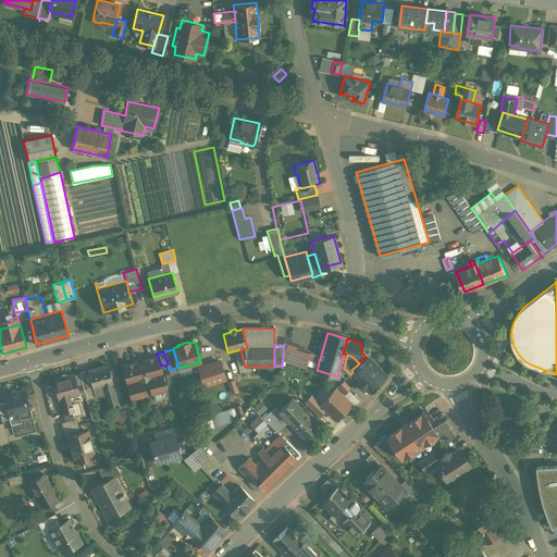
[(158,356),(141,360),(144,366),(139,367),(138,361),(122,366),(131,399),(147,395),(145,387),(149,386),(151,394),(168,390),(161,366),(158,356)]
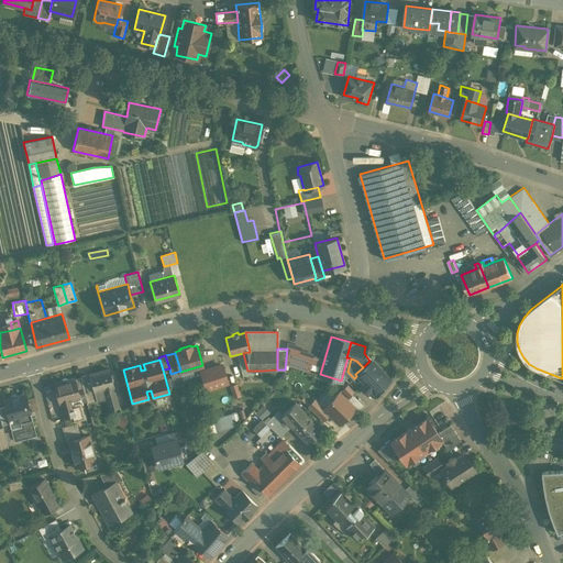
[(388,378),(372,360),(370,361),(363,367),(355,374),(356,376),(364,384),(361,387),(367,394),(370,390),(373,394),(388,378)]
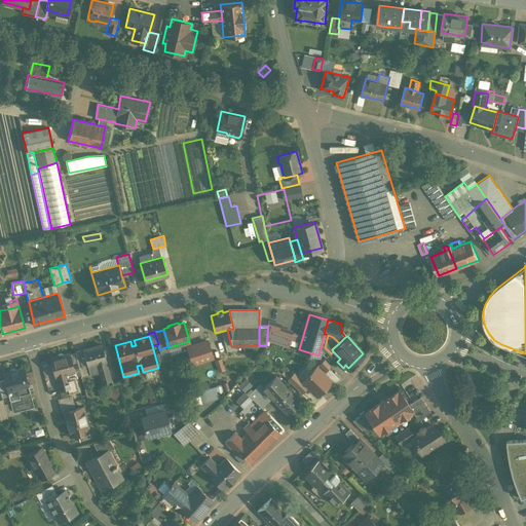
[(208,341),(188,347),(193,363),(213,357),(208,341)]
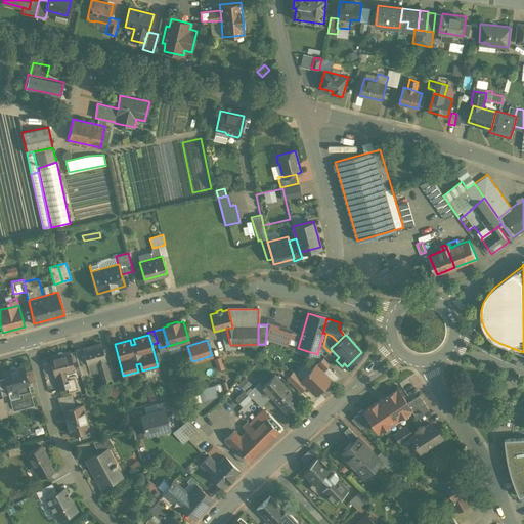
[(101,343),(83,348),(87,364),(88,364),(96,361),(99,374),(101,381),(111,379),(105,359),(105,358),(101,343)]
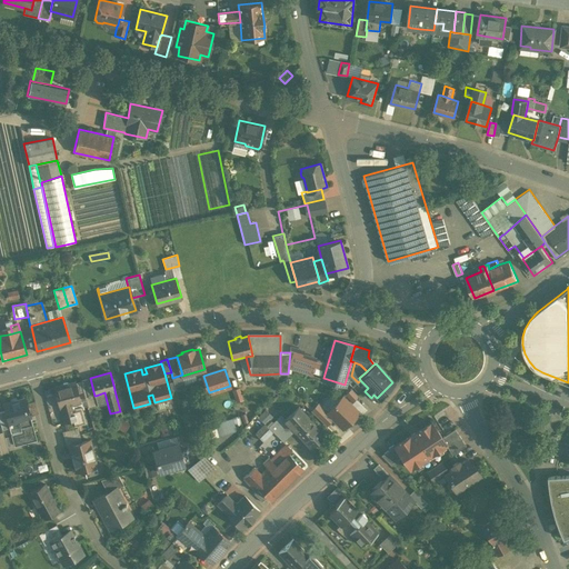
[(90,378),(80,380),(88,407),(98,405),(96,396),(95,396),(90,378)]
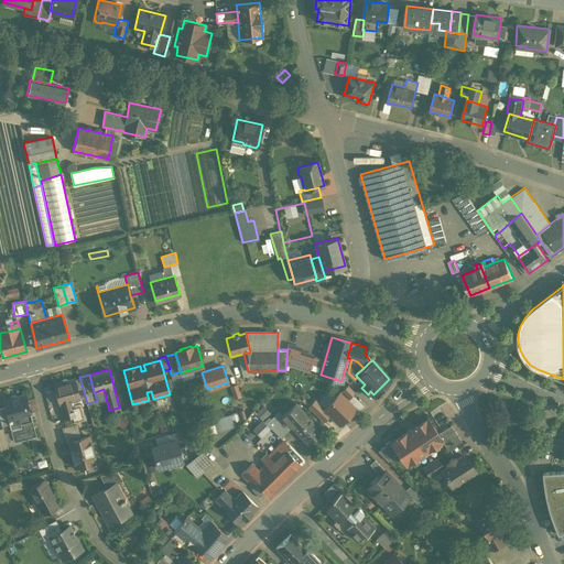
[(74,378),(54,383),(58,403),(60,403),(63,419),(72,416),(76,415),(73,404),(72,400),(79,398),(74,378)]
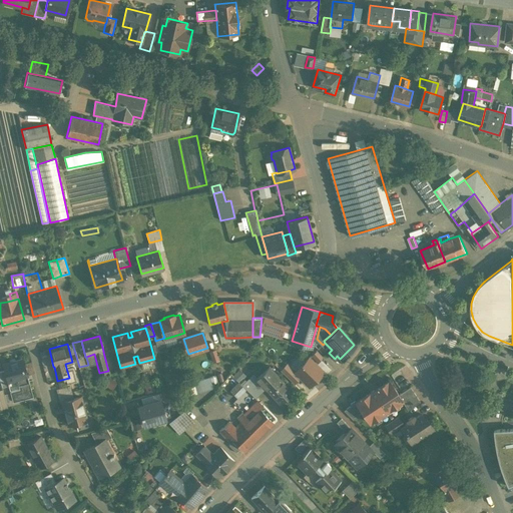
[(319,349),(314,352),(319,360),(324,357),(319,349)]
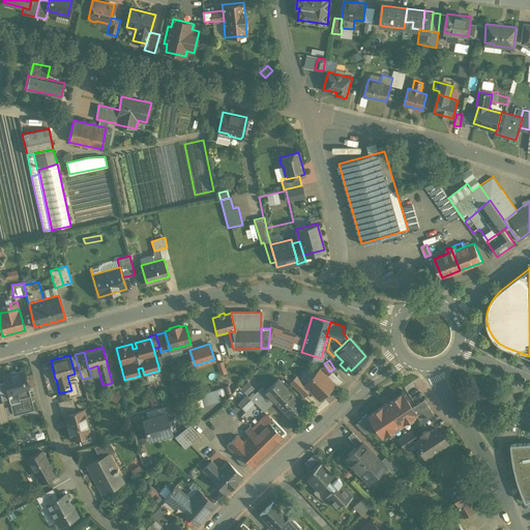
[(333,384),(319,370),(304,384),(319,399),(333,384)]
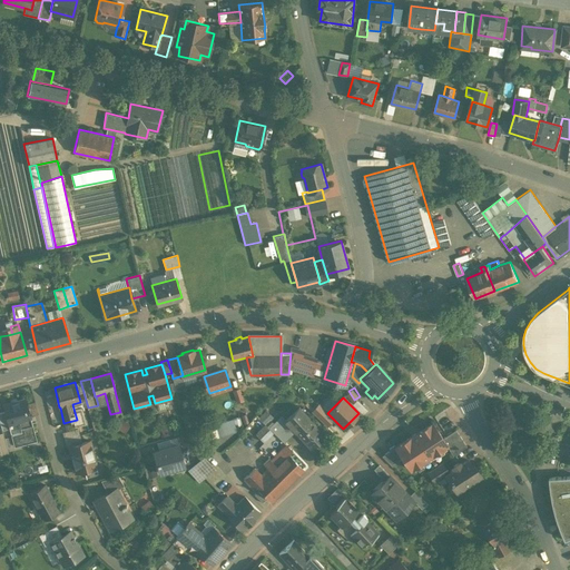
[(36,441),(25,399),(2,404),(5,412),(8,423),(17,421),(19,433),(11,435),(13,446),(36,441)]
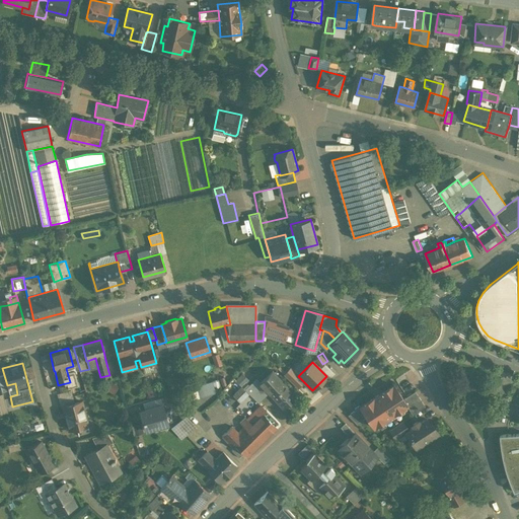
[(74,370),(67,372),(70,382),(66,383),(68,388),(78,385),(74,370)]
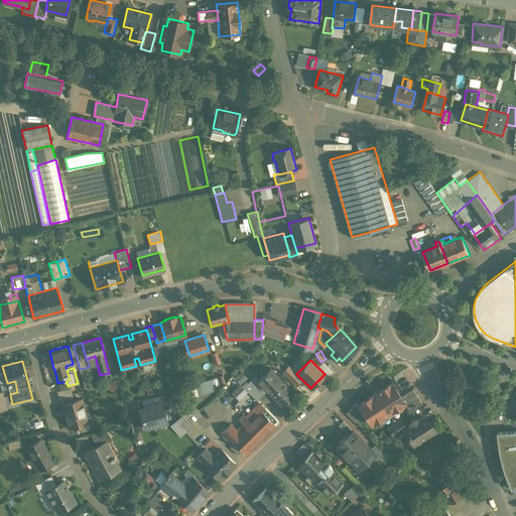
[(294,393),(271,368),(258,380),(267,390),(281,405),(294,393)]
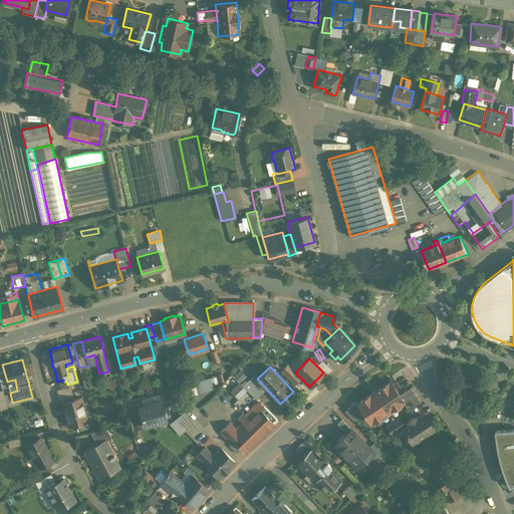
[(240,369),(234,376),(239,381),(243,378),(246,375),(240,369)]
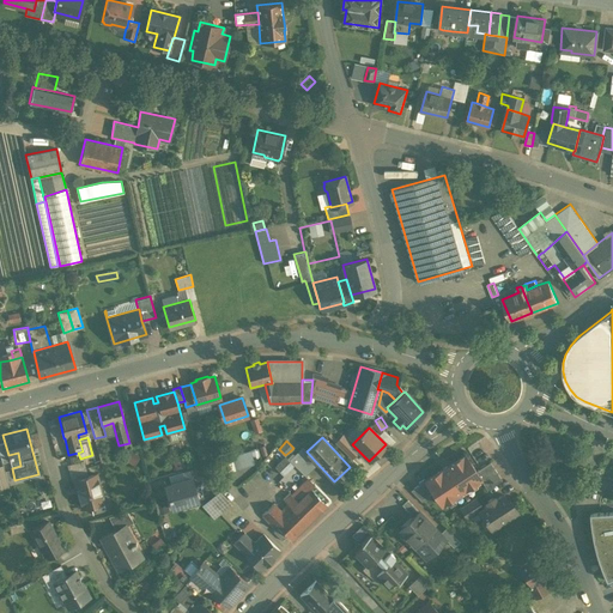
[(279,449),(275,445),(271,451),(289,468),(303,484),(309,490),(314,484),(305,475),(285,455),(279,449)]
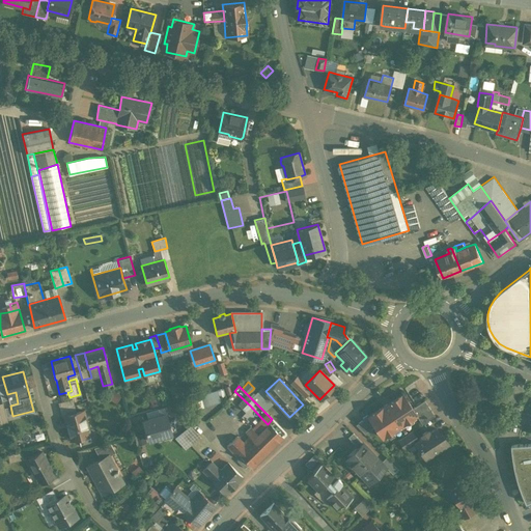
[(262,387),(254,394),(251,391),(247,394),(264,412),(275,401),(266,391),(262,387)]
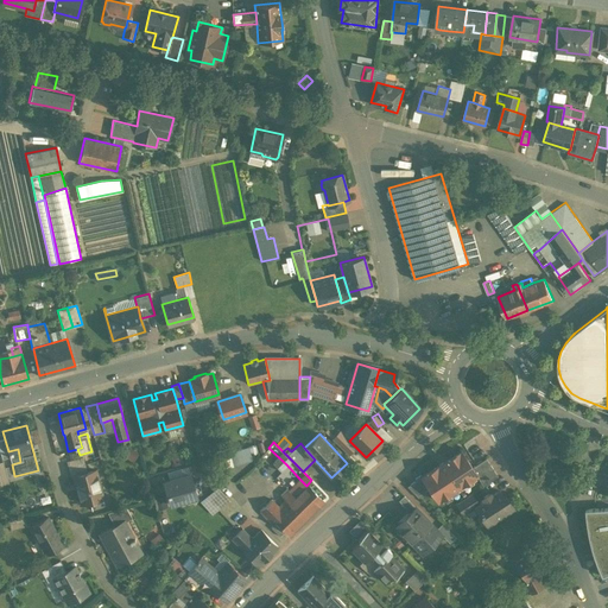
[(228,466),(254,458),(249,444),(223,453),(228,466)]
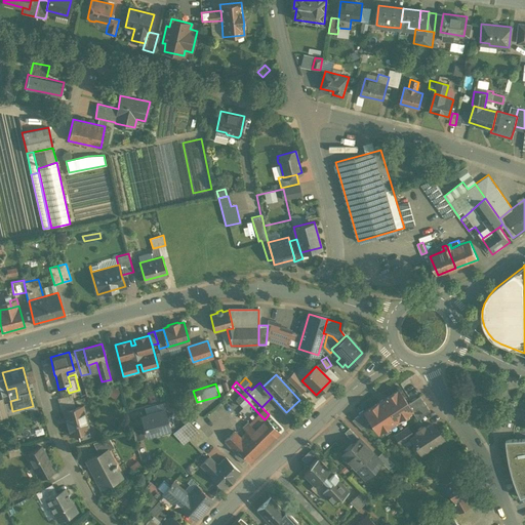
[(247,401),(232,387),(224,396),(237,410),(238,410),(242,406),(247,401)]
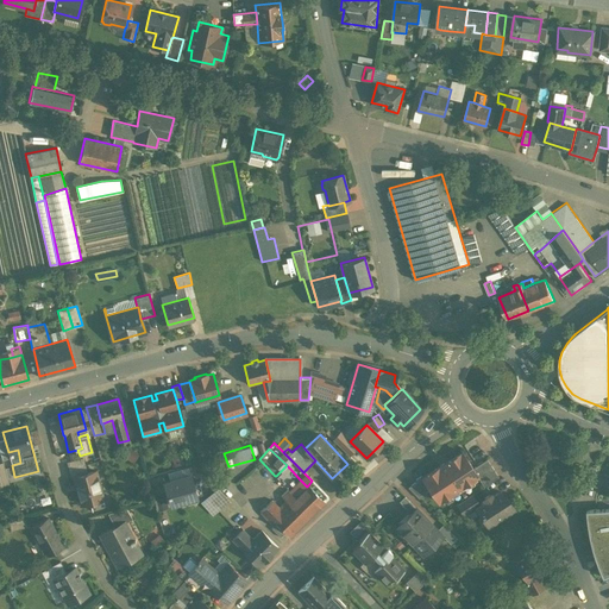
[(424,477),(422,477),(429,488),(438,501),(477,476),(478,475),(473,468),(462,451),(424,477)]
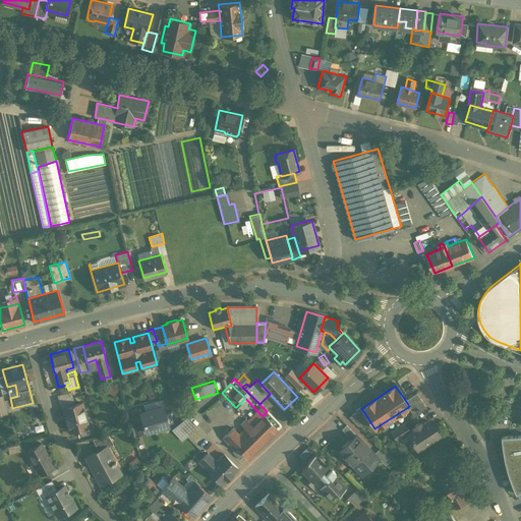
[(71,391),(57,395),(59,402),(73,398),(71,391)]
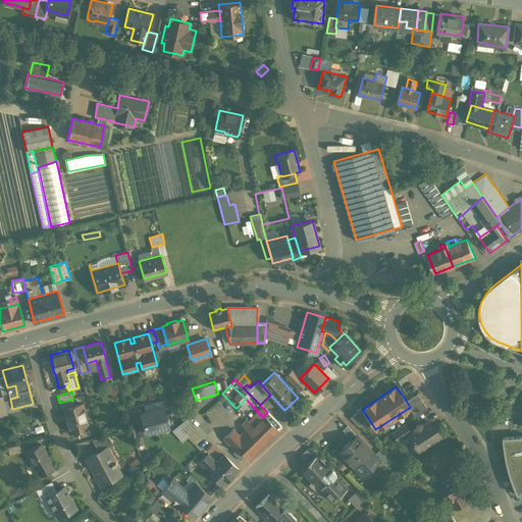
[(417,394),(406,401),(410,407),(409,408),(415,417),(427,409),(417,394)]
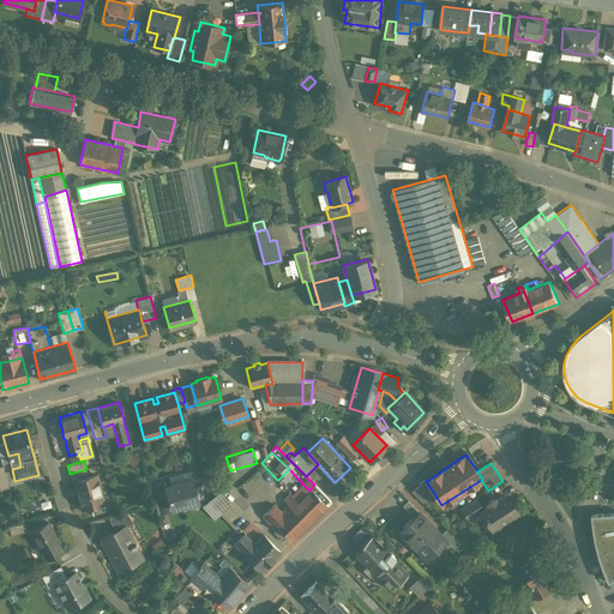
[(86,469),(70,474),(72,481),(76,481),(76,480),(88,476),(86,469)]
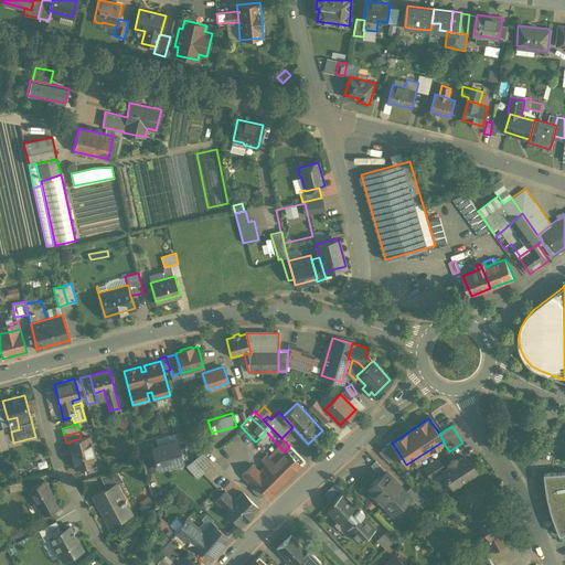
[(81,438),(70,441),(70,443),(75,467),(95,461),(88,436),(81,438)]
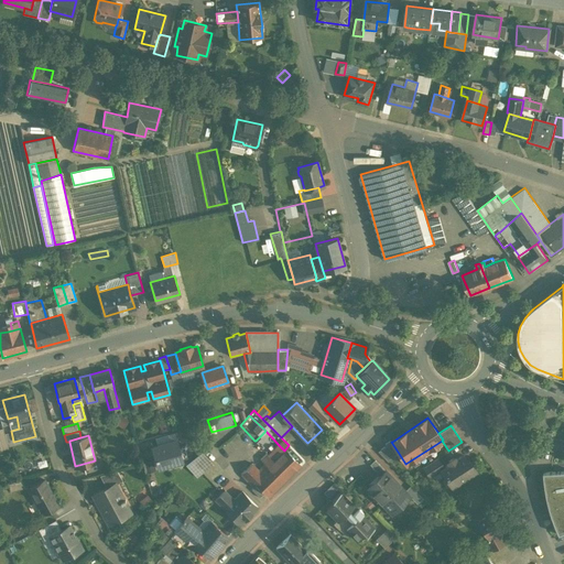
[(237,437),(231,442),(236,447),(241,443),(237,437)]
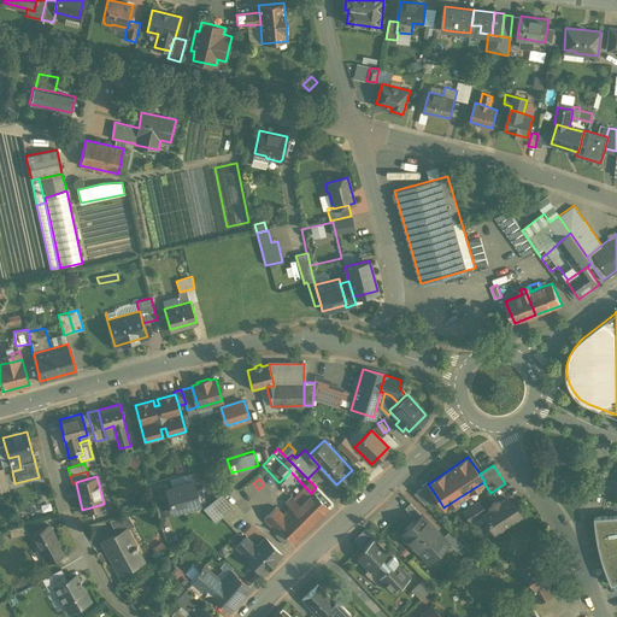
[(194,481),(166,488),(174,511),(200,504),(194,481)]
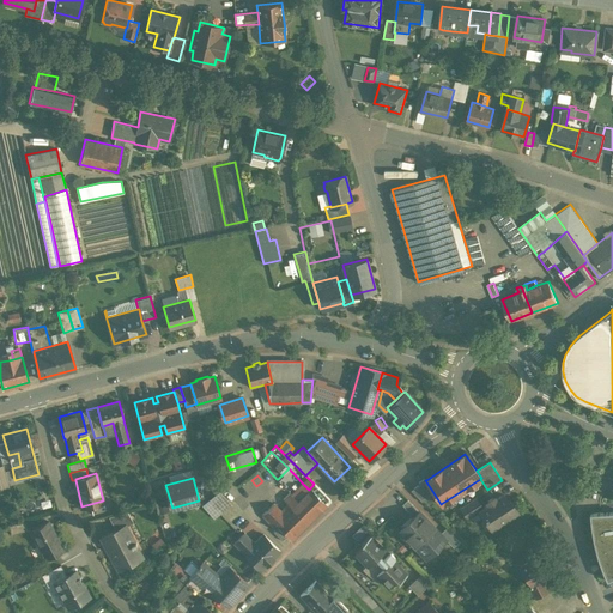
[(425,478),(418,483),(419,485),(411,490),(422,502),(429,497),(428,495),(432,491),(425,480),(426,480),(425,478)]
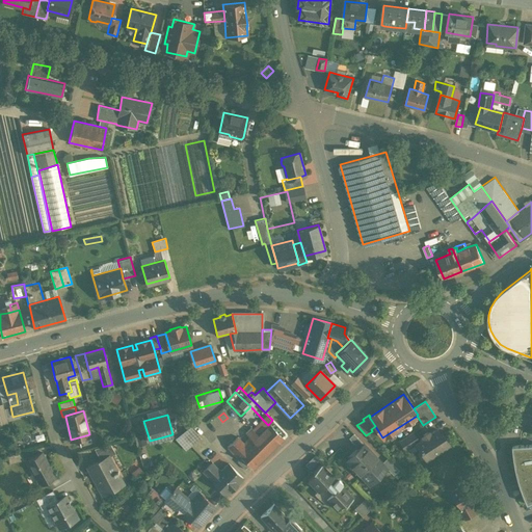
[(262,431),(255,439),(253,436),(247,442),(249,444),(246,446),(239,453),(253,467),(287,434),(273,420),(272,420),(268,425),(262,431)]
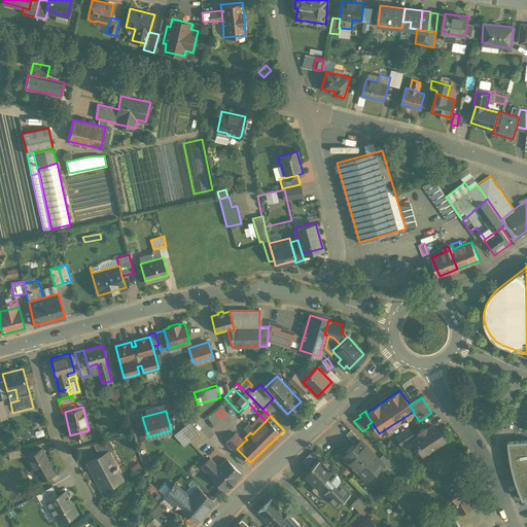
[(260,416),(254,422),(259,427),(266,421),(260,416)]
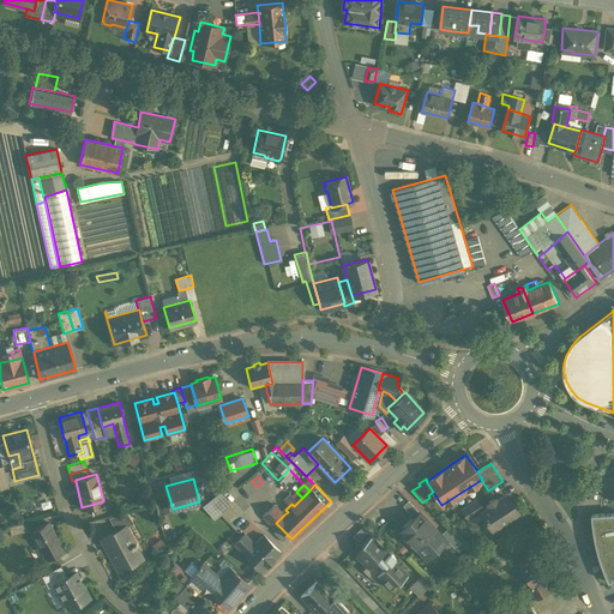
[(220,493),(206,504),(211,511),(226,500),(220,493)]
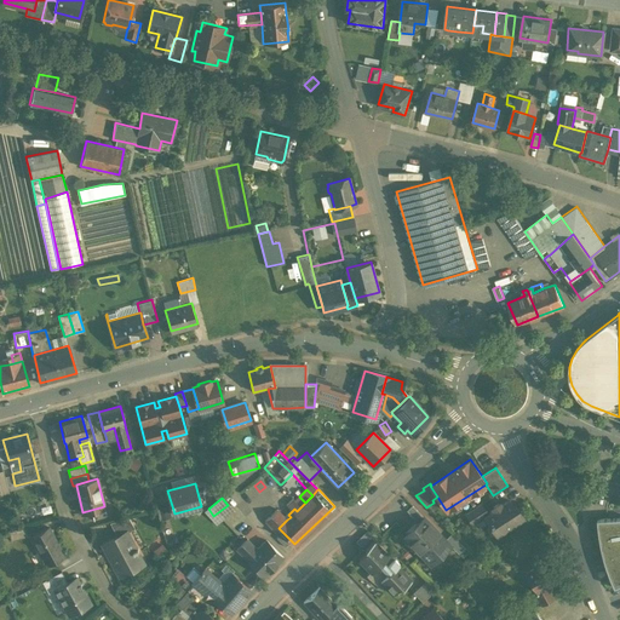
[(509,500),(501,505),(498,503),(493,506),(493,510),(488,514),(484,516),(484,517),(489,523),(487,526),(487,528),(491,534),(494,535),(497,534),(523,517),(516,505),(514,506),(509,500)]
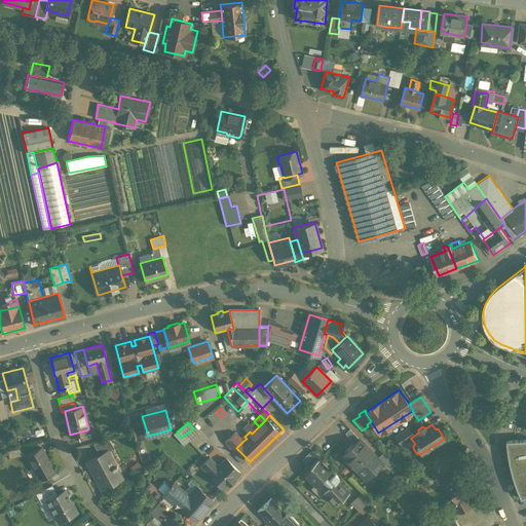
[(408,426),(395,436),(401,445),(411,439),(411,438),(414,436),(408,426)]
